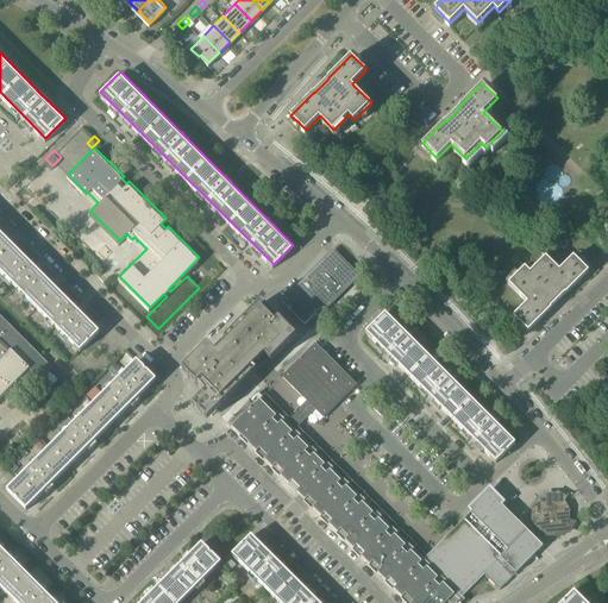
[(0,267),(81,347),(100,328),(0,227),(0,267)]
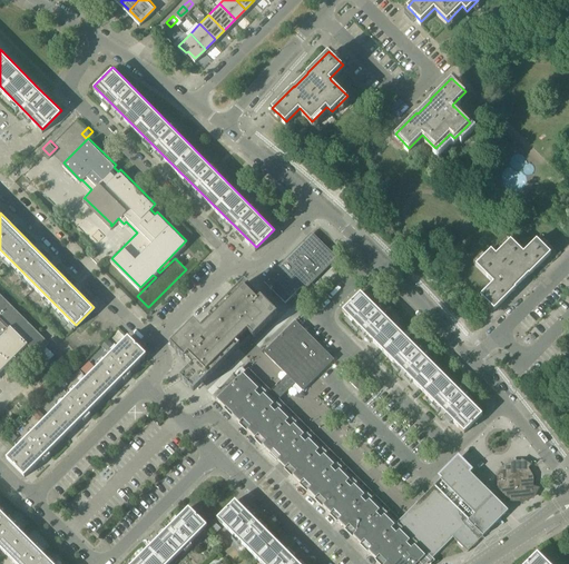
[(313,236),(294,255),(312,273),(331,254),(329,250),(330,249),(325,245),(324,247),(313,236)]
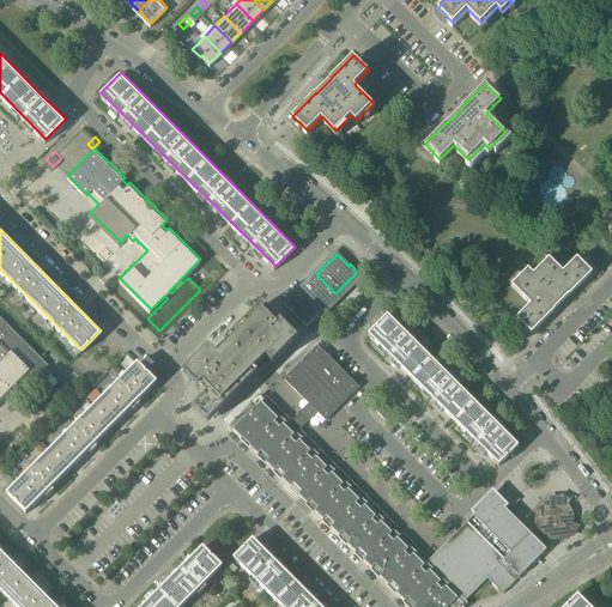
[(534,269),(529,265),(513,281),(529,298),(532,301),(517,314),(532,329),(556,307),(555,305),(569,291),(569,292),(593,268),(577,254),(564,267),(550,254),(534,269)]
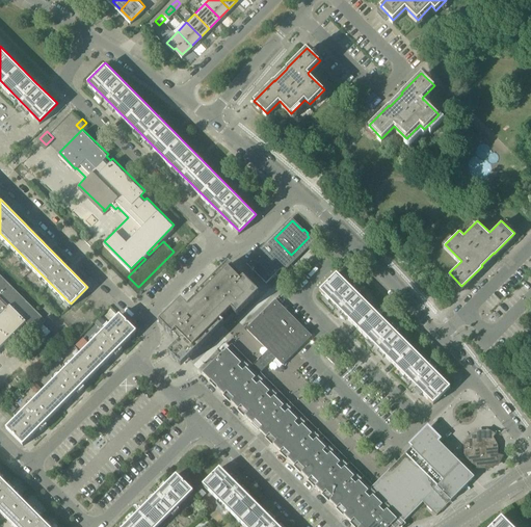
[(291,255),(274,238),(268,243),(265,240),(246,259),(253,265),(251,265),(253,267),(254,266),(266,279),(285,261),(291,255)]
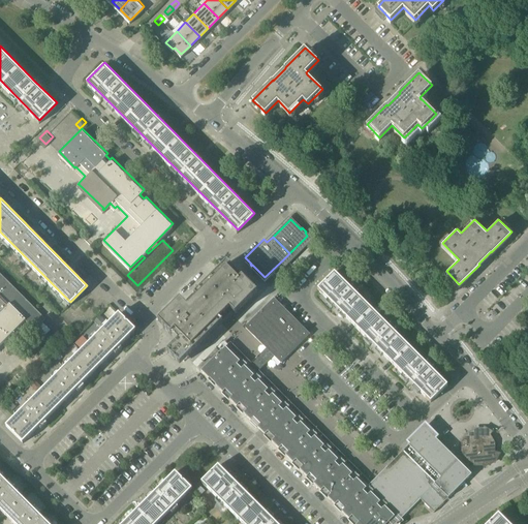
[(185,301),(181,297),(159,318),(163,322),(178,338),(167,348),(181,362),(234,309),(236,311),(258,289),(227,259),(185,301)]
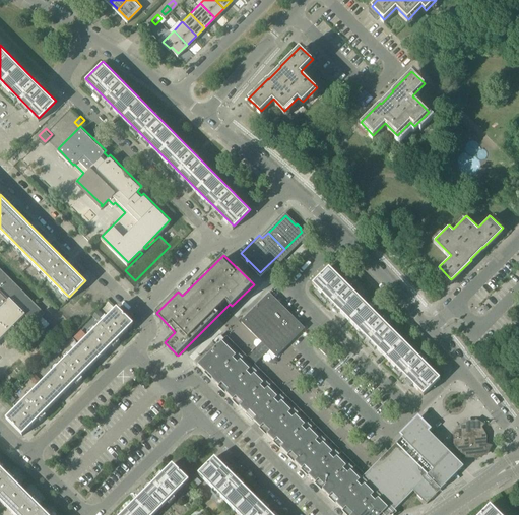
[(0,336),(25,312),(35,321),(46,310),(45,309),(45,310),(0,264),(0,336)]
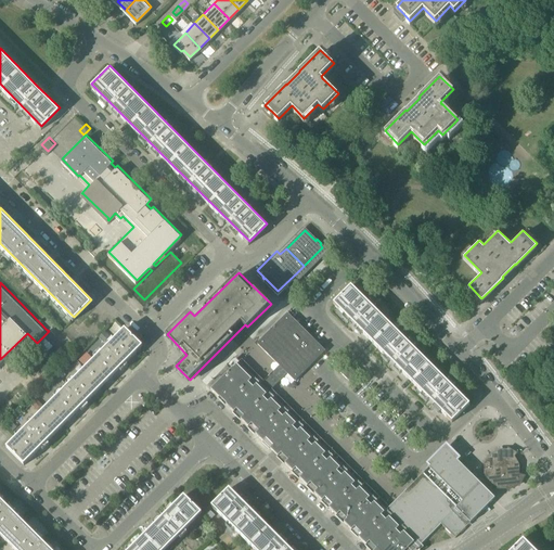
[(334,299),(412,379),(452,418),(469,400),(351,282),(334,299)]
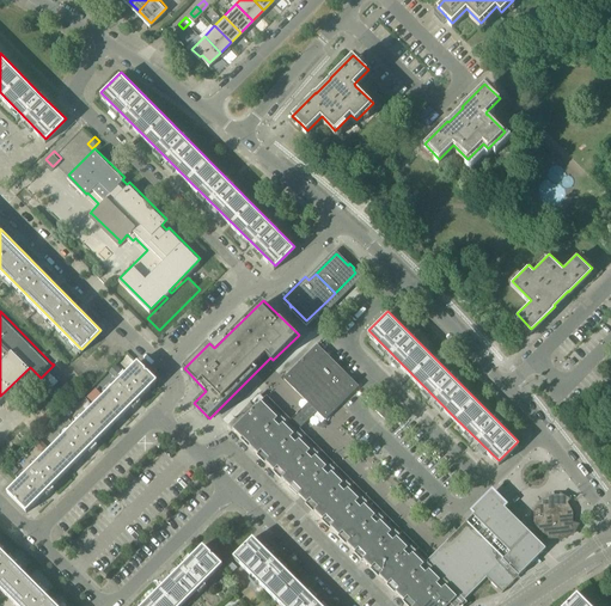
[(285,374),(306,395),(338,361),(318,341),(285,374)]
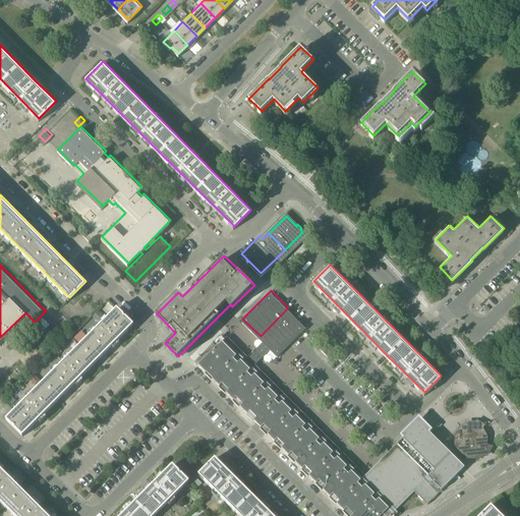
[(118,304),(65,357),(6,416),(23,433),(134,322),(118,304)]
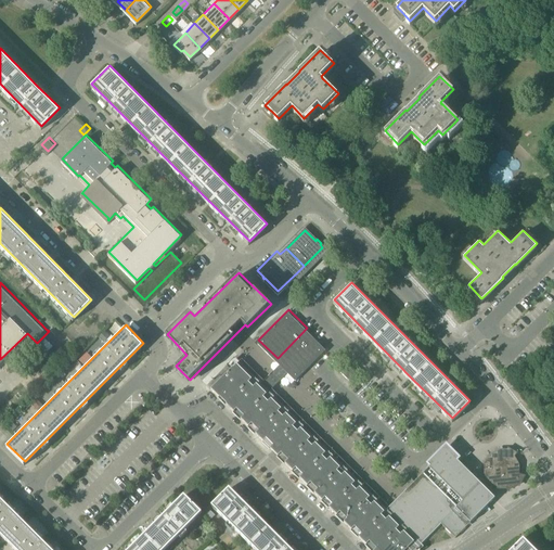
[(307,328),(278,358),(296,376),(325,346),(307,328)]
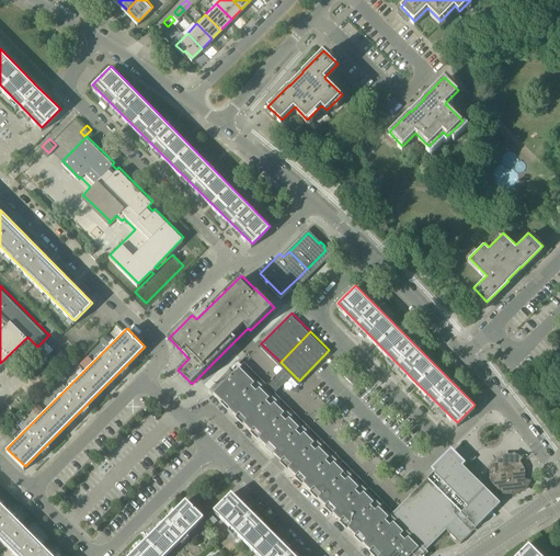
[(242,362),(236,367),(214,389),(329,503),(363,539),(380,555),(407,555),(422,541),(391,511),(242,362)]
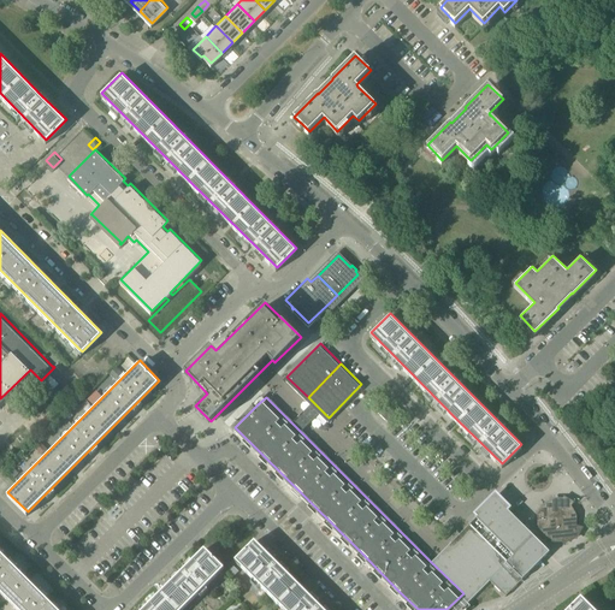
[(378,407),(383,413),(389,419),(398,408),(394,403),(388,397),(378,407)]
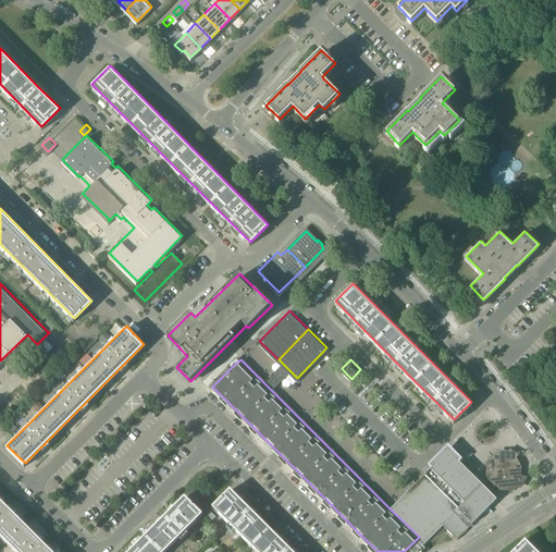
[(2,404),(5,408),(12,402),(8,397),(2,404)]
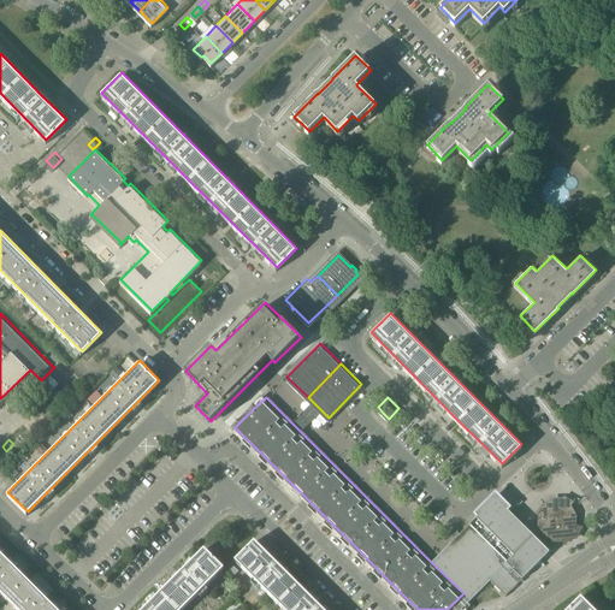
[(538,510),(538,521),(543,531),(553,536),(563,536),(572,531),(578,522),(578,510),(572,502),(563,496),(553,496),(543,502),(538,510)]
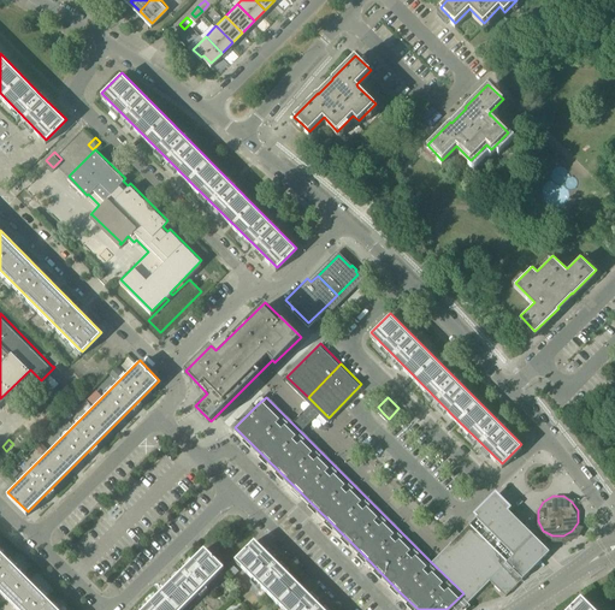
[(430,561),(463,593),(485,572),(506,592),(545,552),(550,548),(503,501),(490,501),(461,529),(455,534),(430,561)]
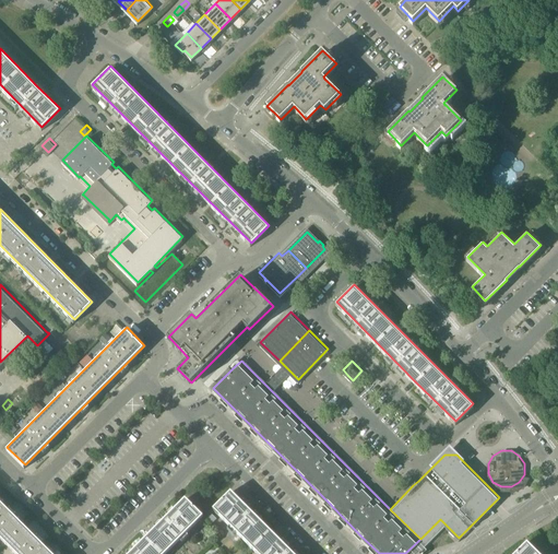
[(232,487),(213,506),(261,553),(297,553),(294,551),(232,487)]
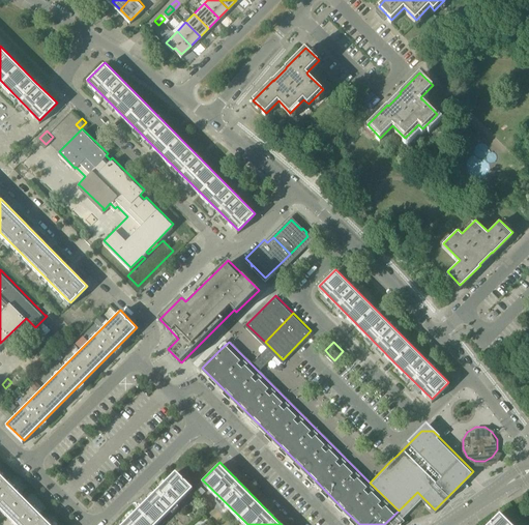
[(170,475),(119,524),(153,524),(193,486),(183,475),(176,469),(170,475)]
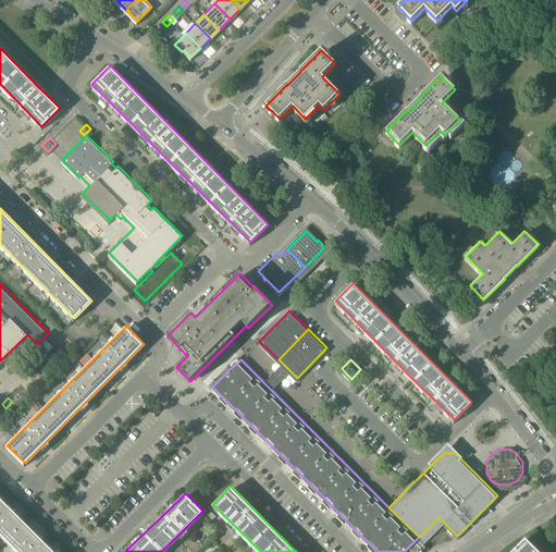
[(9,505),(0,497),(0,531),(8,540),(20,551),(56,551),(37,534),(9,505)]
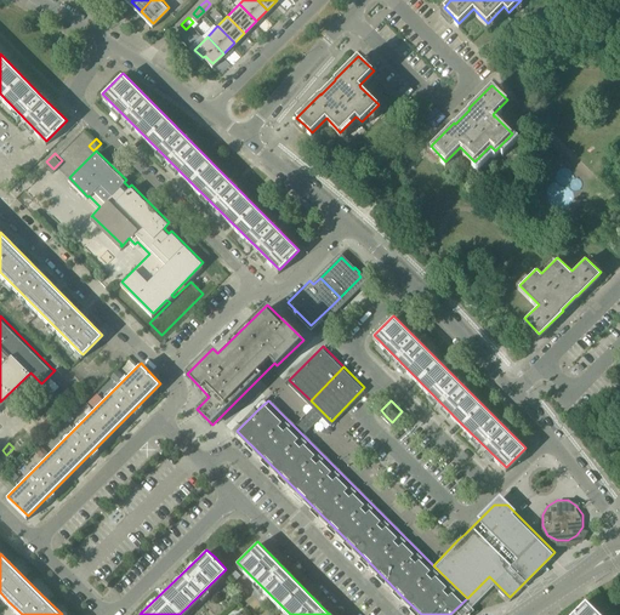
[(568,614),(602,614),(586,598),(568,614)]
